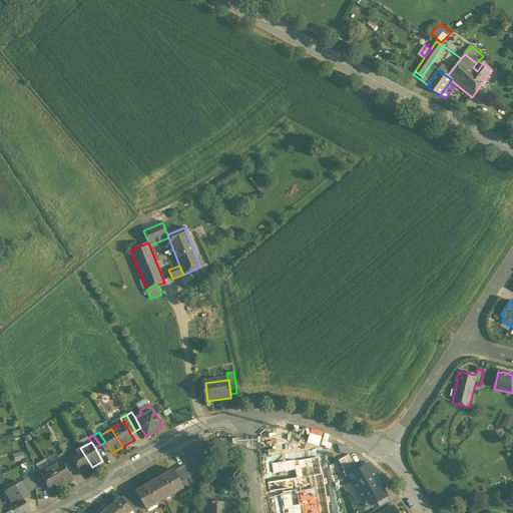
[(80,448),(70,454),(74,461),(81,473),(92,467),(80,448)]
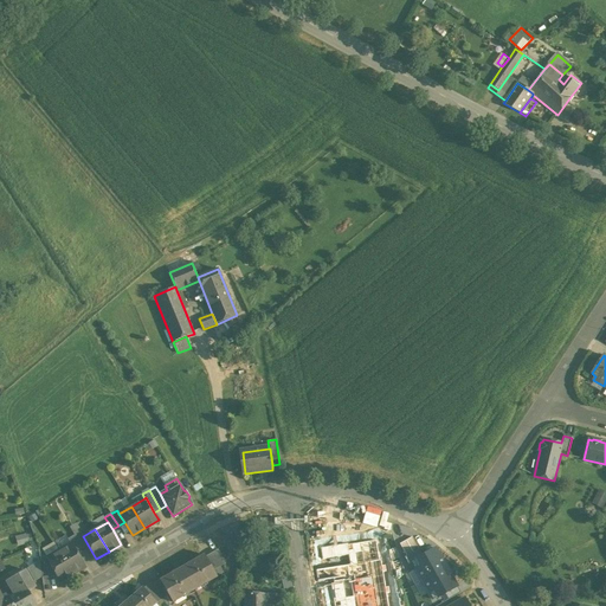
[(83,536),(81,532),(75,535),(82,548),(88,545),(83,536)]
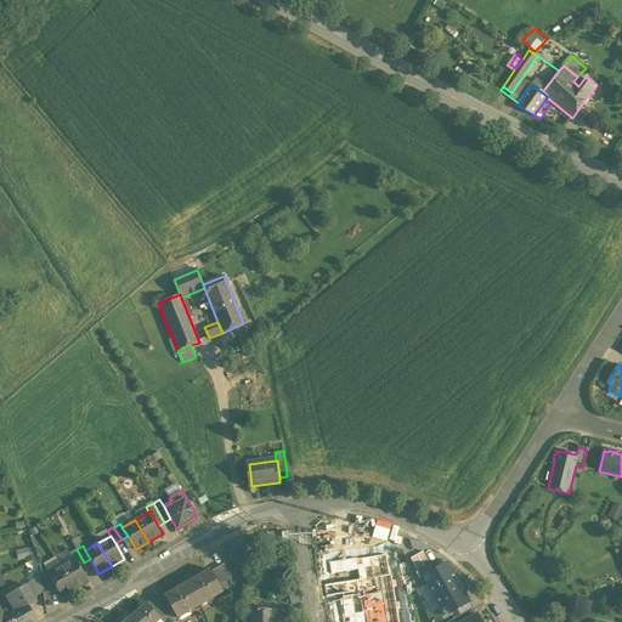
[(18,558),(33,555),(32,547),(16,549),(18,558)]
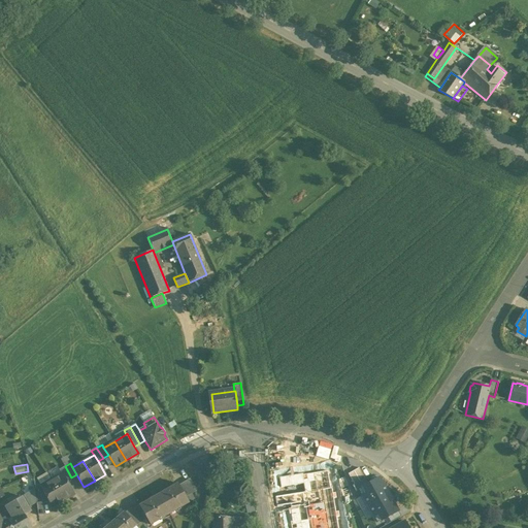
[(65,466),(59,470),(62,474),(66,481),(71,477),(65,466)]
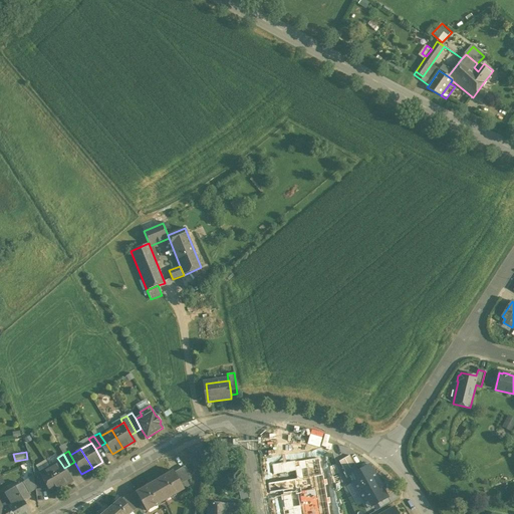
[(349,456),(344,459),(350,469),(355,466),(349,456)]
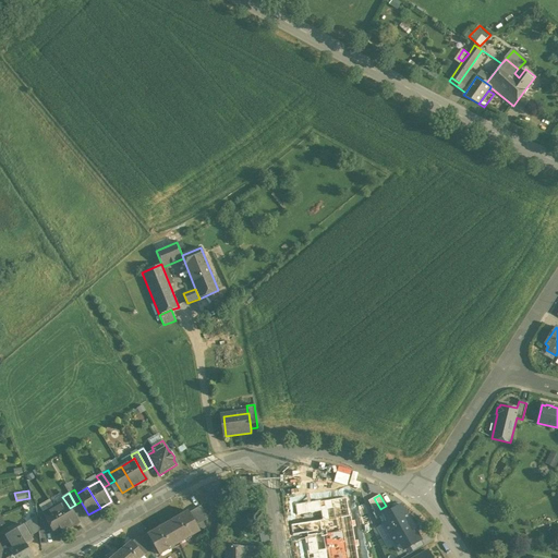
[(358,557),(356,547),(360,546),(359,540),(356,540),(354,526),(358,526),(356,520),(352,520),(352,514),(350,514),(347,497),(320,500),(320,499),(294,504),(296,514),(320,511),(322,519),(291,523),(292,535),(304,534),(307,557),(358,557)]
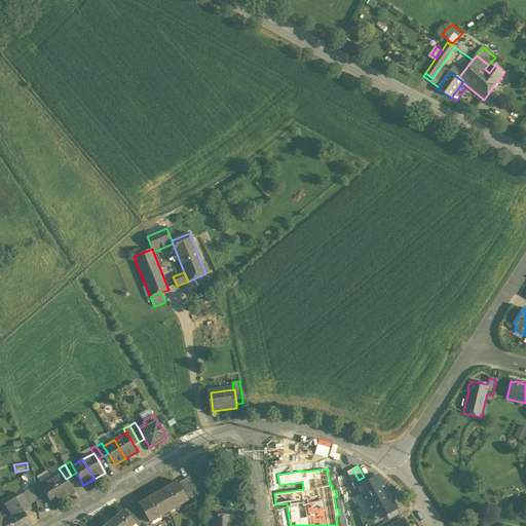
[(352,470),(347,473),(353,483),(359,480),(352,470)]
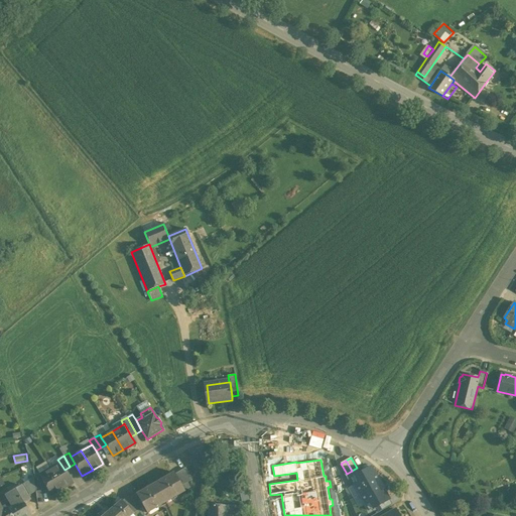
[(60,464),(50,470),(61,489),(73,483),(65,470),(60,464)]
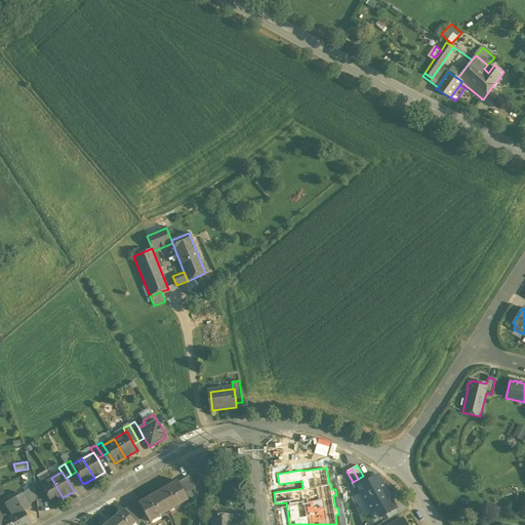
[(366,481),(357,486),(357,487),(366,503),(387,491),(377,475),(366,481)]
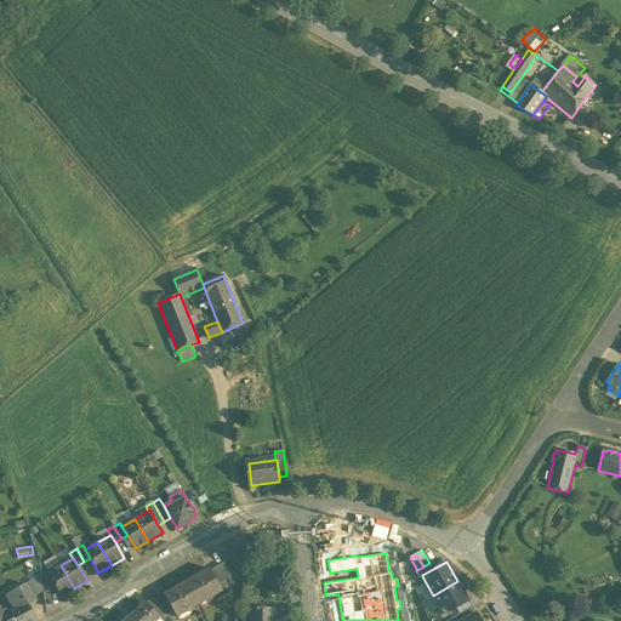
[(415,571),(419,579),(422,576),(422,575),(433,569),(429,563),(423,567),(417,570),(415,571)]
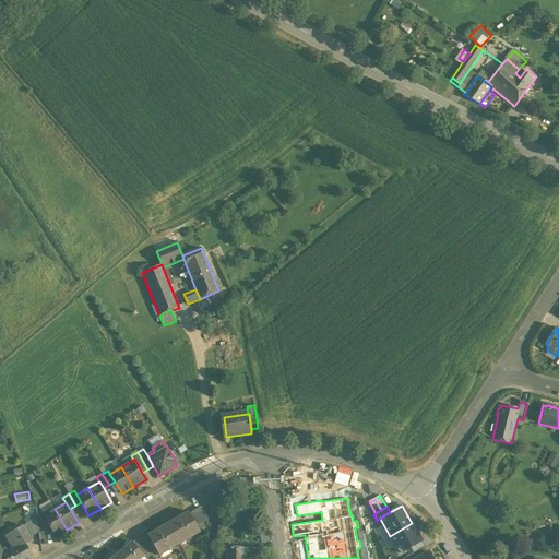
[(202,508),(190,515),(197,526),(203,522),(209,520),(202,508)]
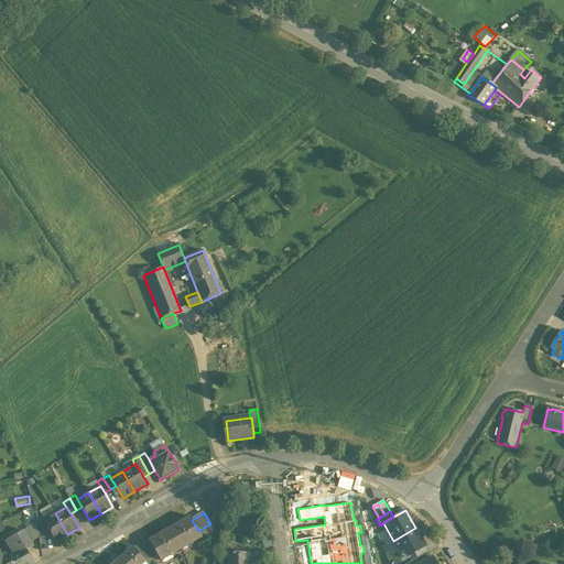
[(6,519),(8,524),(23,518),(21,513),(6,519)]
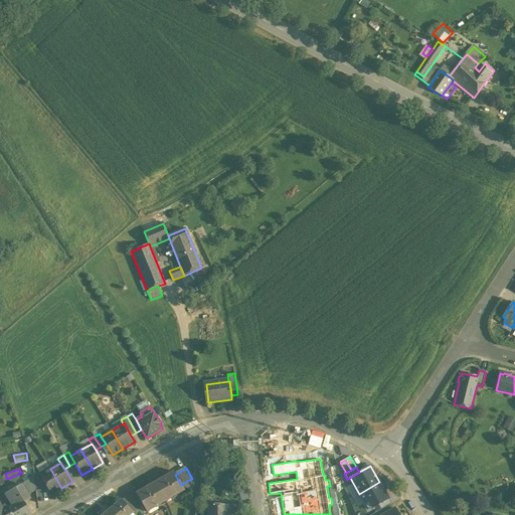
[(61,488),(50,469),(40,475),(51,494),(61,488)]
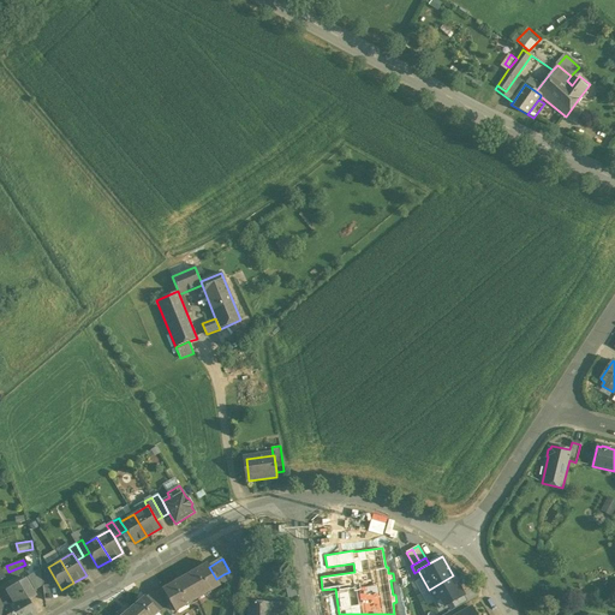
[(185,577),(197,597),(209,590),(209,591),(220,585),(216,579),(209,567),(208,565),(185,577)]
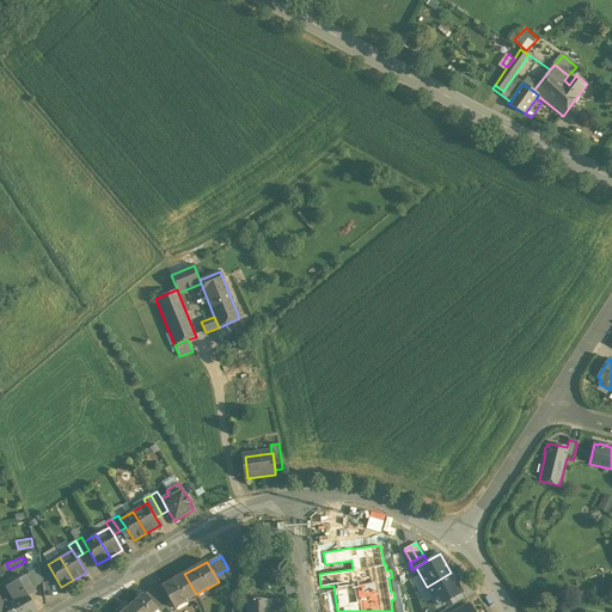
[(41,567),(28,575),(35,587),(43,583),(41,567)]
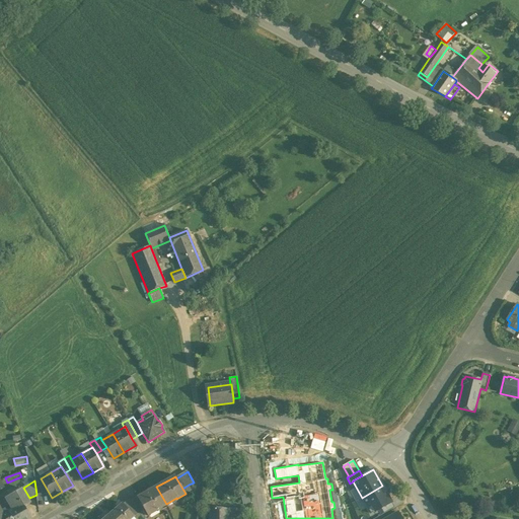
[(182,489),(186,494),(192,490),(189,485),(182,489)]
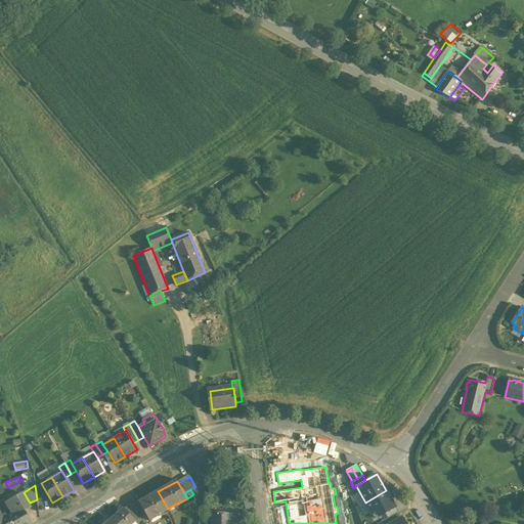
[(386,490),(365,503),(375,519),(385,513),(395,507),(386,490)]
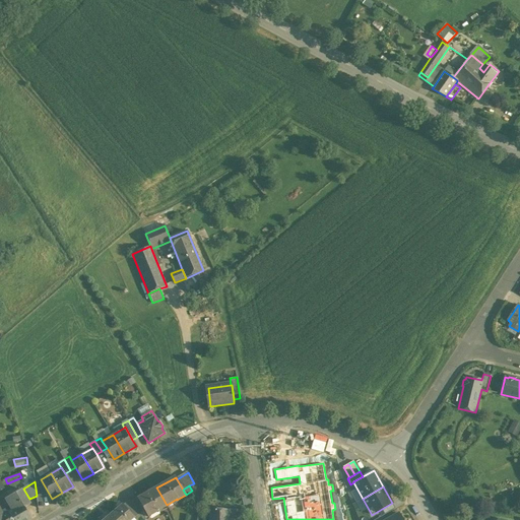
[(167,505),(156,488),(138,499),(144,510),(148,517),(159,511),(158,510),(168,505),(167,505)]
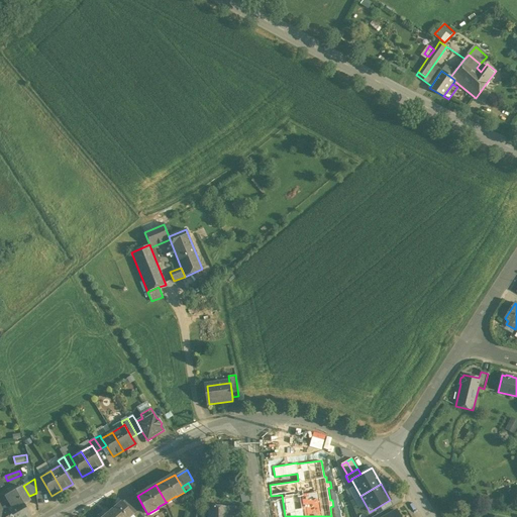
[(21,487),(5,496),(12,507),(8,509),(12,516),(28,516),(30,516),(24,505),(30,501),(21,487)]
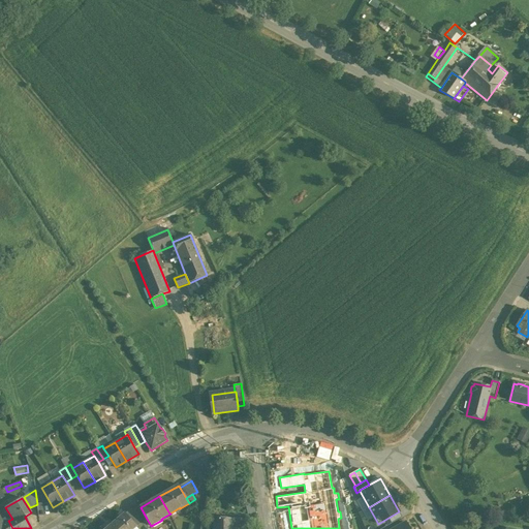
[(147,519),(141,507),(133,511),(142,522),(147,519)]
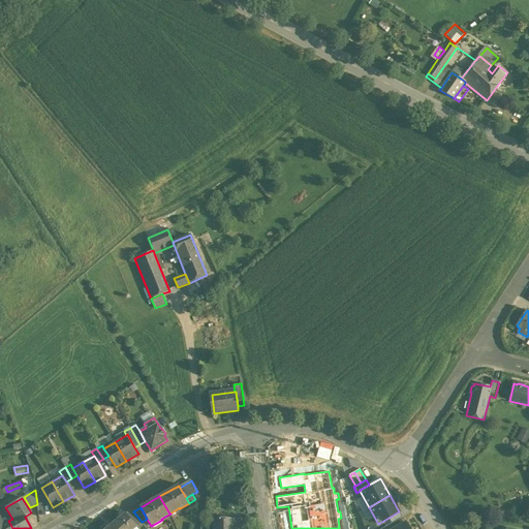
[(142,522),(133,511),(133,509),(126,515),(136,526),(142,522)]
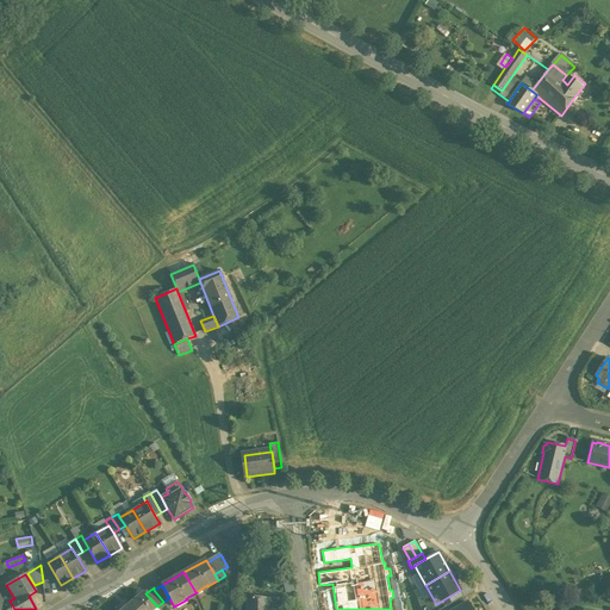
[(464,597),(460,590),(448,597),(452,604),(464,597)]
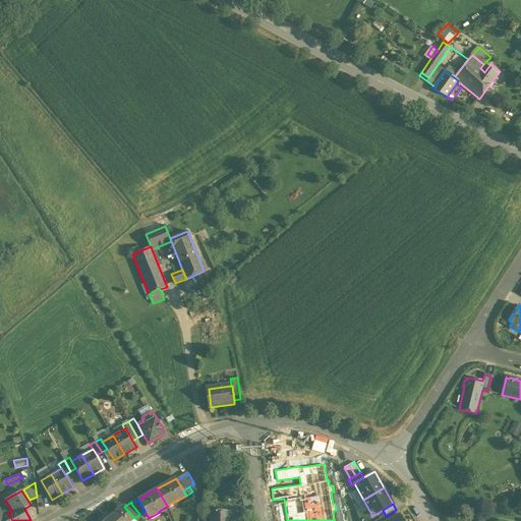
[(123,506),(112,515),(116,520),(130,520),(134,518),(124,507),(123,506)]
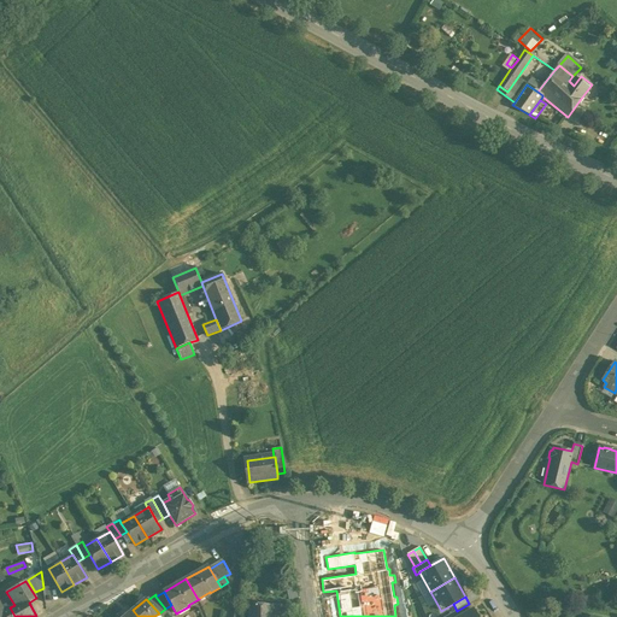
[(4,611),(0,605),(0,616),(15,616),(10,607),(4,611)]
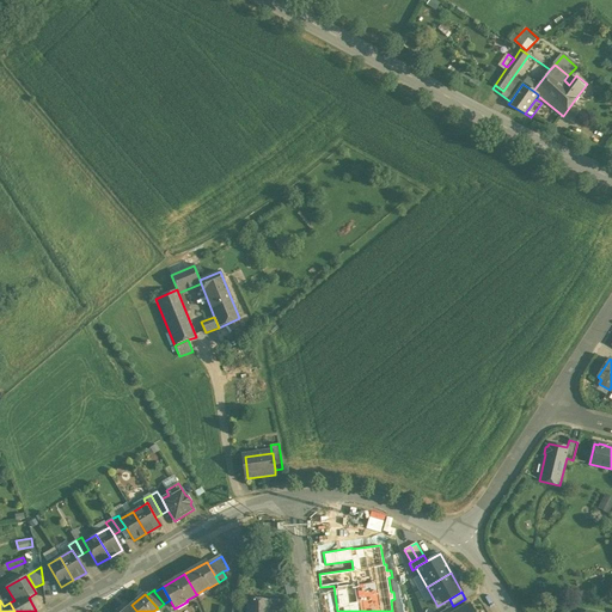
[(269,600),(246,600),(246,611),(269,611),(269,609),(269,600)]
